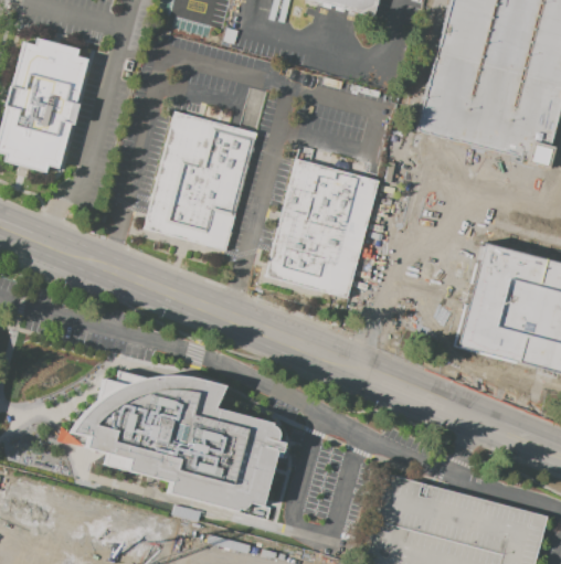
[(380,0),(377,16),(318,0),(380,0)]
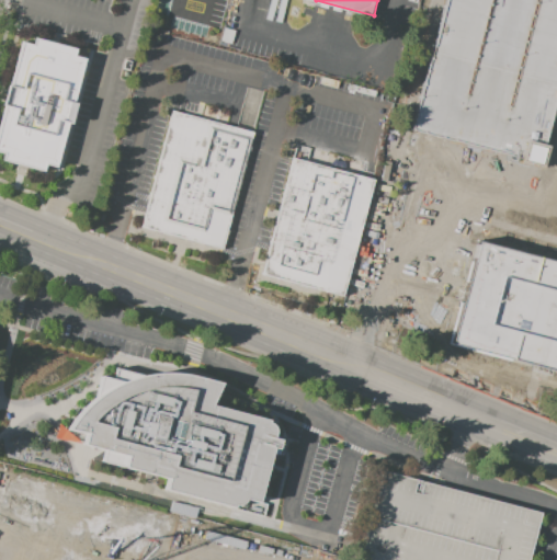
[(556,0),(556,103),(542,163),(411,129),(445,0),(556,0)]
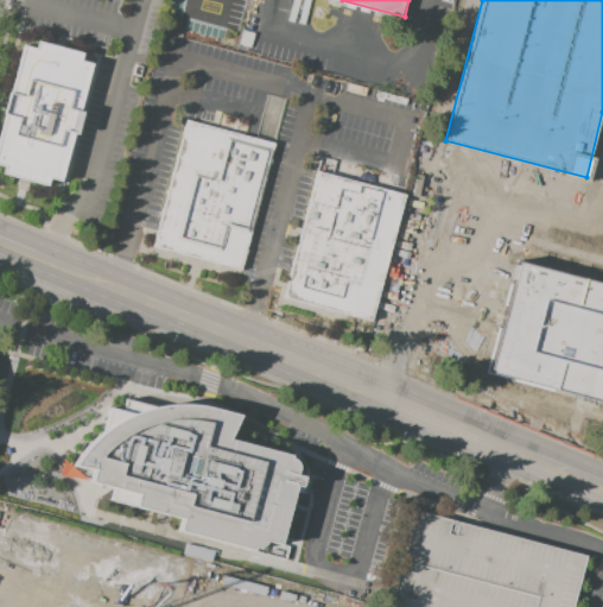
[(0,149),(26,44),(38,48),(40,39),(87,52),(84,59),(96,62),(65,182),(51,178),(49,183),(27,177),(7,172),(7,168),(0,165),(0,149)]
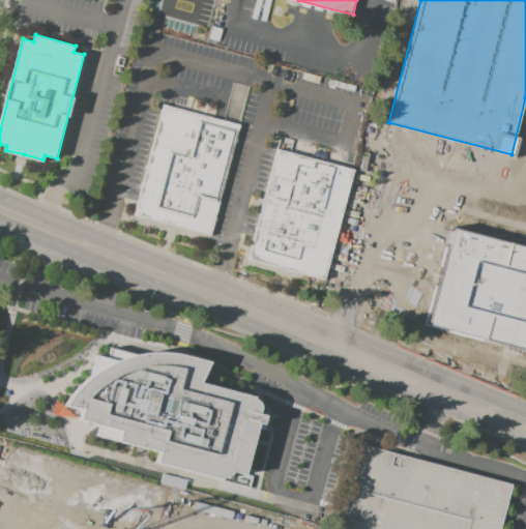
[(163,106),(240,125),(211,236),(134,215),(163,106)]
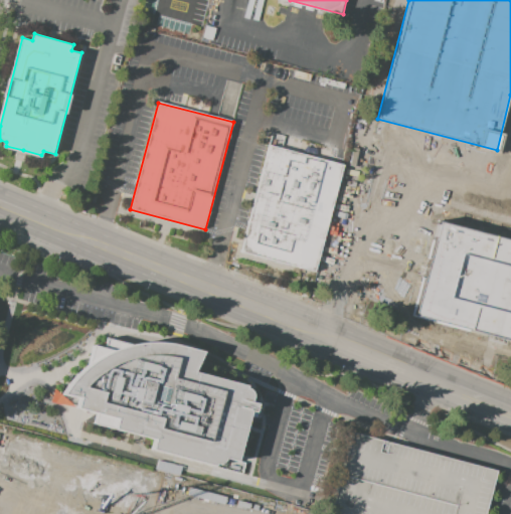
[(271,144),(346,164),(318,271),(242,250),(271,144)]
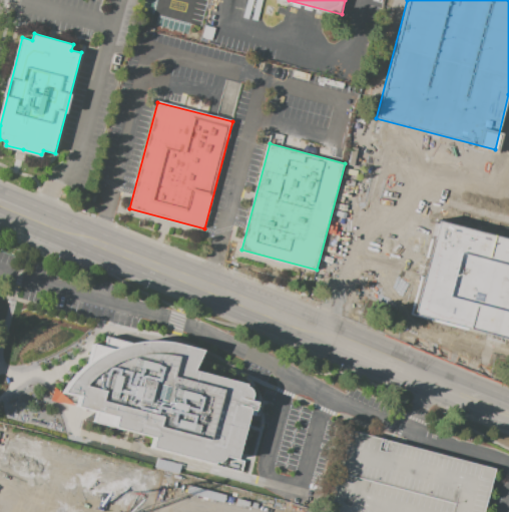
[(357,290),(420,304),(448,178),(385,164),(357,290)]
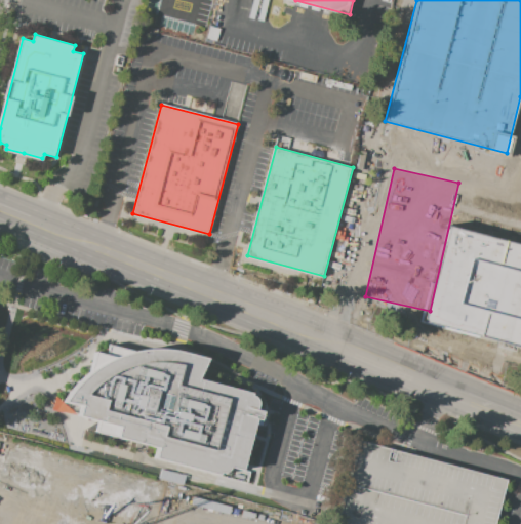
[(446,222),(520,241),(520,345),(422,319),(446,222)]
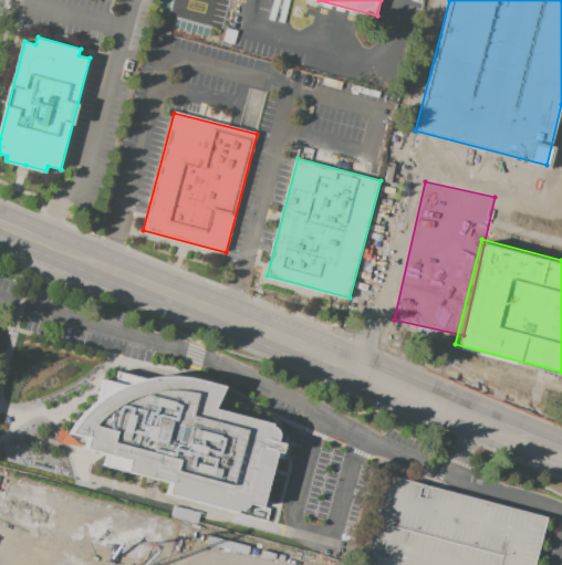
[(69,432),(83,436),(89,436),(85,447),(107,452),(104,464),(142,474),(155,478),(170,481),(167,492),(238,511),(238,510),(241,509),(245,508),(247,505),(249,503),(262,506),(263,500),(271,468),(274,454),(276,450),(282,452),(284,442),(277,440),(278,435),(278,430),(276,427),(274,426),(272,425),(272,422),(215,407),(225,385),(201,378),(190,376),(181,375),(163,375),(147,377),(120,369),(116,380),(104,377),(100,393),(97,399),(83,414),(81,416),(69,432)]
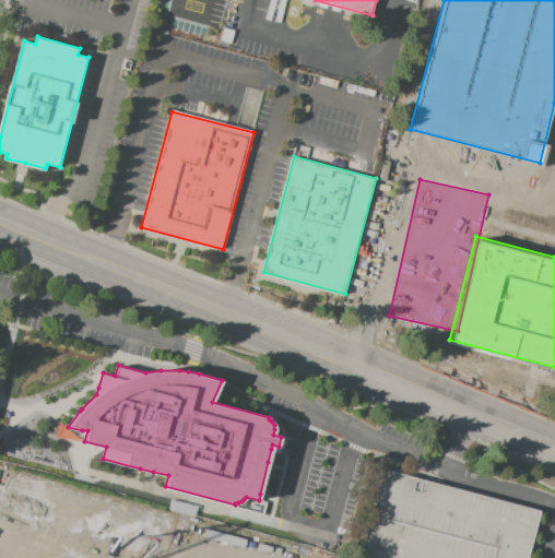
[(385,469),(361,557),(528,557),(541,510),(435,482),(385,469)]
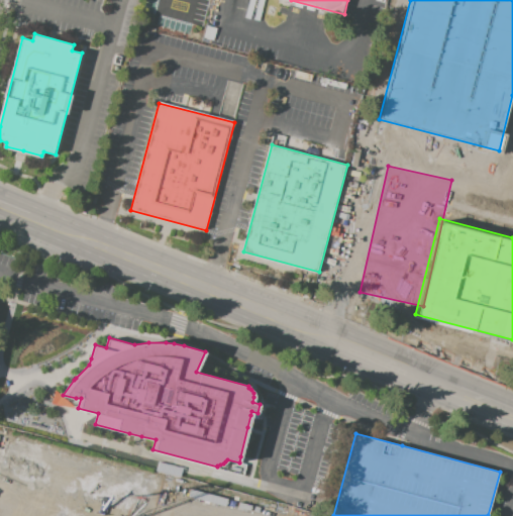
[(138,515),(148,473),(24,446),(9,515),(138,515)]
